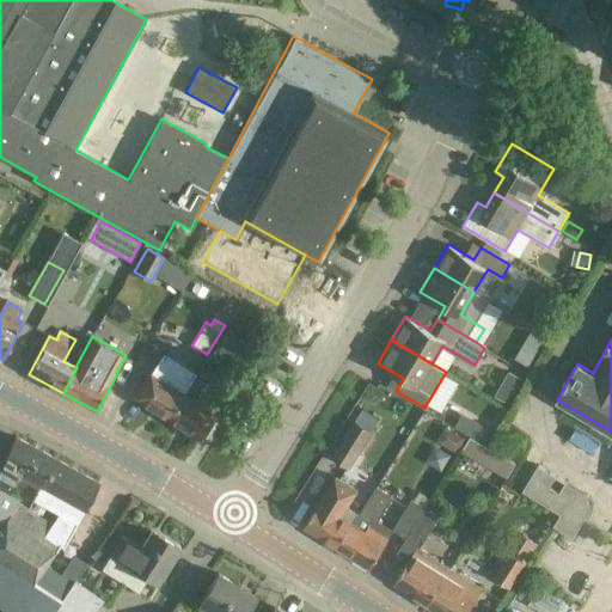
[(134,398),(167,418),(182,393),(170,386),(182,366),(169,357),(164,365),(157,361),(134,398)]
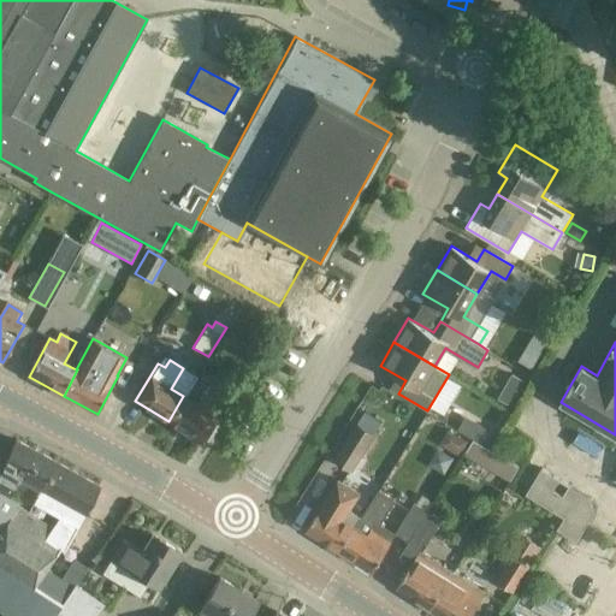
[(183,396),(169,421),(201,442),(224,404),(218,401),(223,392),(208,384),(196,404),(183,396)]
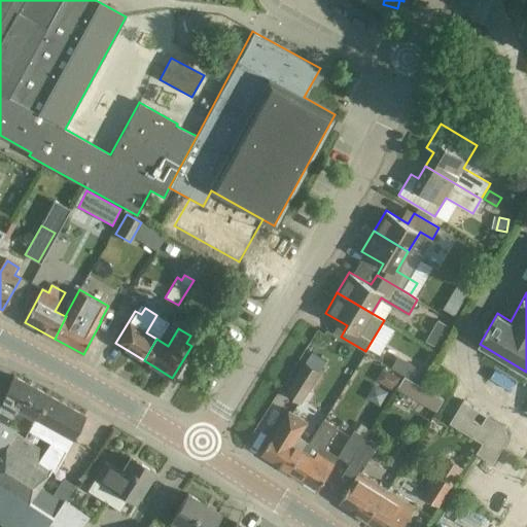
[(302,402),(321,373),(305,362),(286,392),(302,402)]
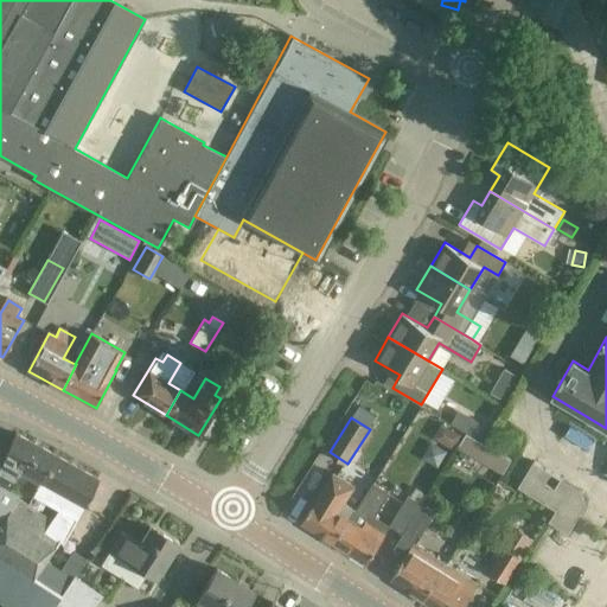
[(473,421),(467,433),(480,440),(487,428),(473,421)]
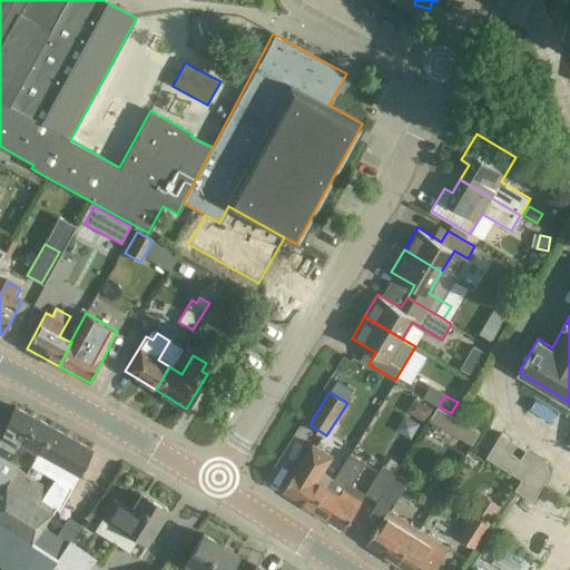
[(414,397),(410,405),(412,414),(425,422),(433,409),(414,397)]
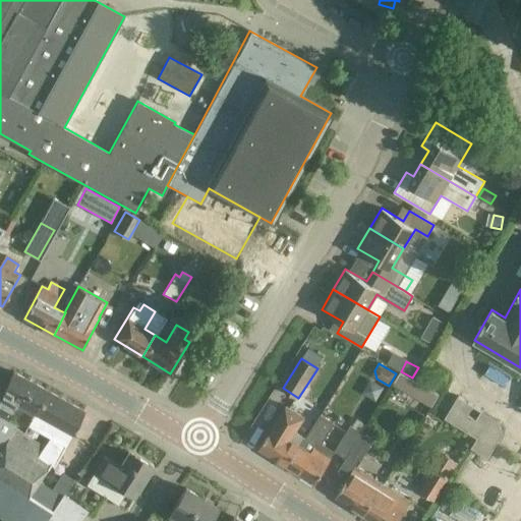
[(4,388),(0,386),(0,418),(14,428),(23,433),(24,432),(15,426),(16,424),(8,419),(12,411),(9,410),(14,402),(35,413),(47,391),(13,372),(4,388)]
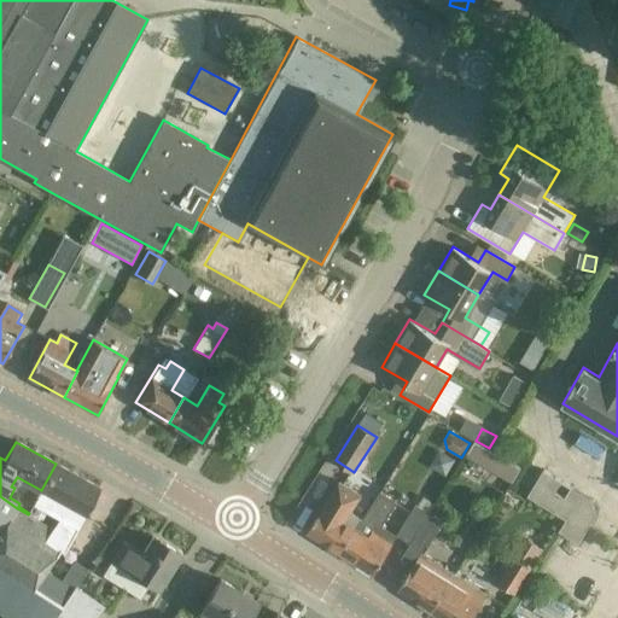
[(41,490),(33,506),(75,530),(99,487),(56,464),(41,490)]
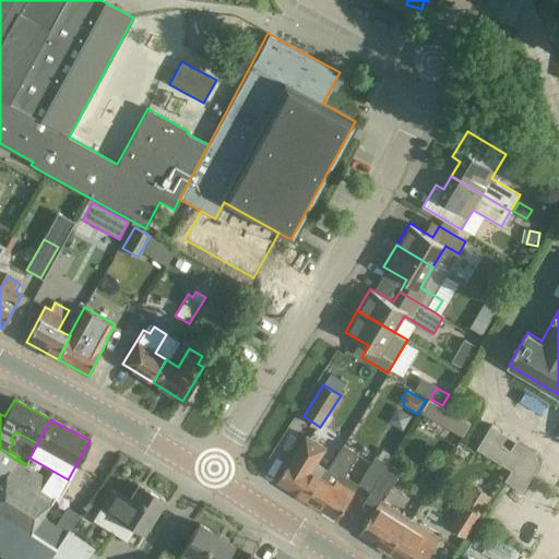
[(524,492),(531,482),(530,480),(538,465),(534,452),(518,442),(518,441),(491,425),(477,449),(511,470),(504,482),(524,492)]
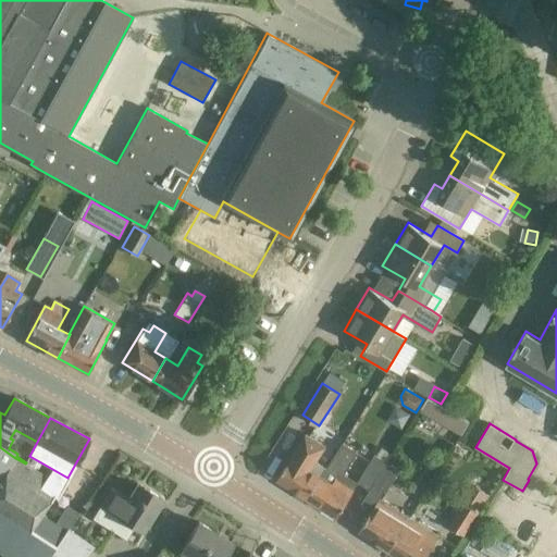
[(324,445),(306,433),(277,479),(307,498),(343,443),(342,443),(321,475),(310,469),(324,445)]
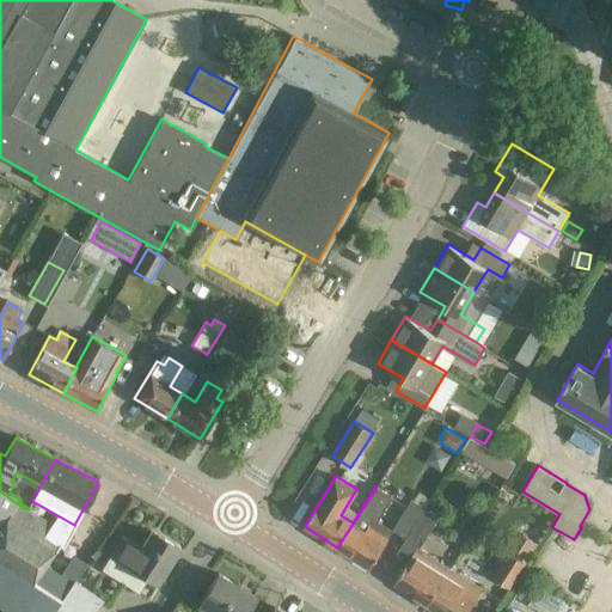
[(377,487),(337,548),(371,568),(393,532),(378,521),(393,497),(377,487)]
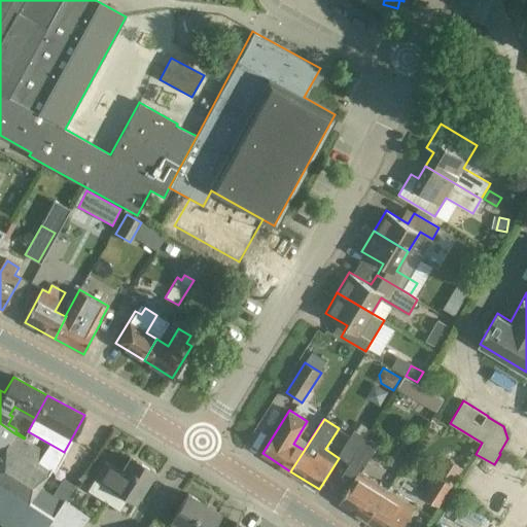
[(0,454),(14,433),(0,423),(0,454)]
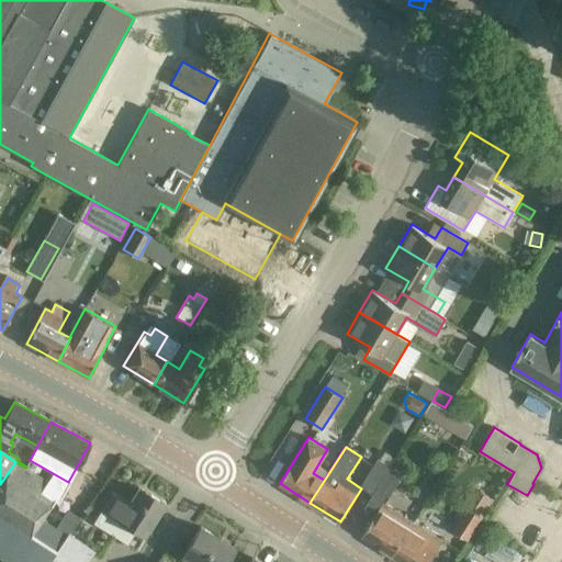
[(386,473),(391,467),(378,458),(373,465),(386,473)]
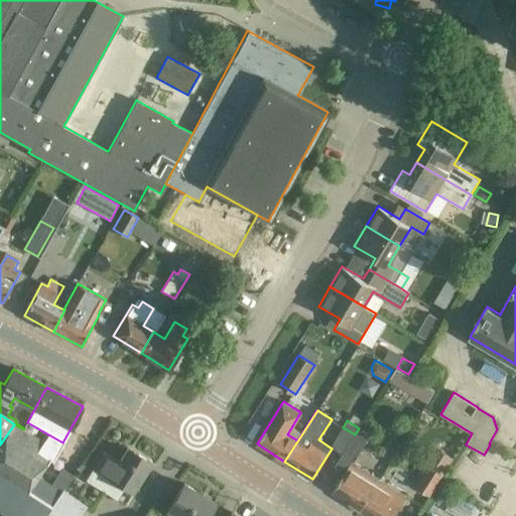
[(0,509),(10,515),(43,515),(50,504),(29,490),(56,448),(24,428),(23,429),(14,424),(0,444),(0,509)]
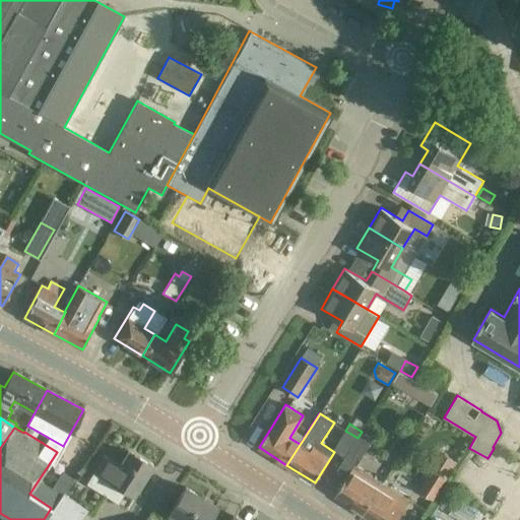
[(358,438),(348,452),(361,460),(374,439),(362,432),(358,438)]
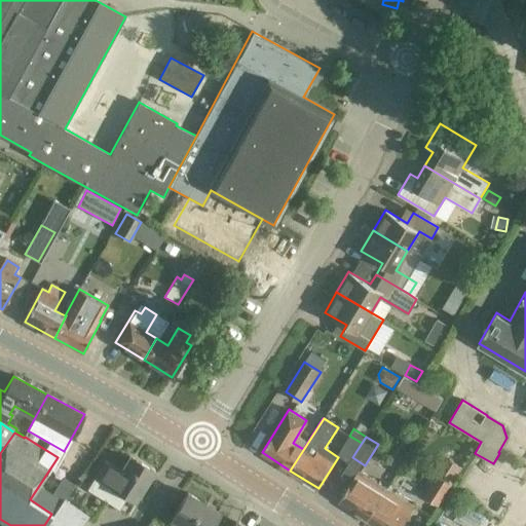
[(105,461),(98,474),(88,487),(117,505),(125,492),(137,499),(154,471),(129,455),(120,471),(105,461)]
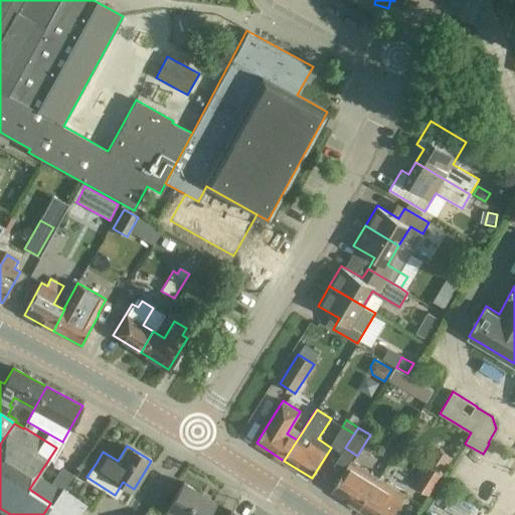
[(414,486),(430,495),(454,458),(439,449),(414,486)]
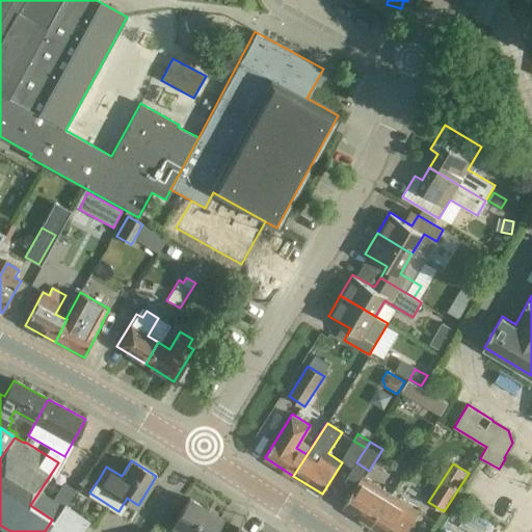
[(372,525),(392,494),(363,475),(343,507),(372,525)]
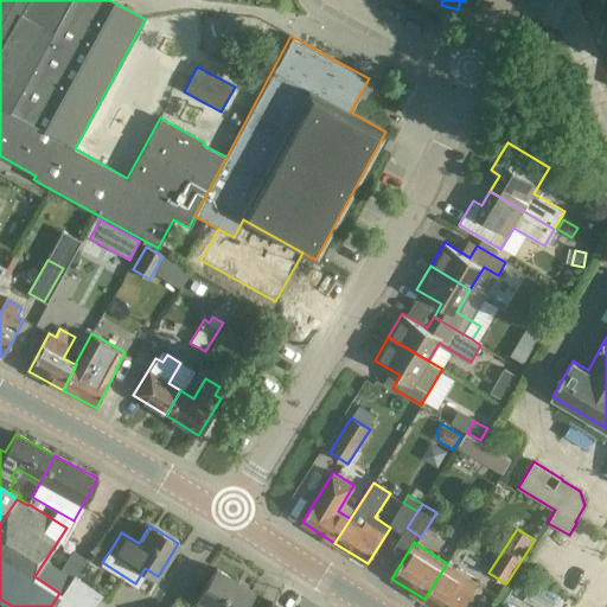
[(447,563),(425,599),(436,606),(464,606),(479,583),(447,563)]
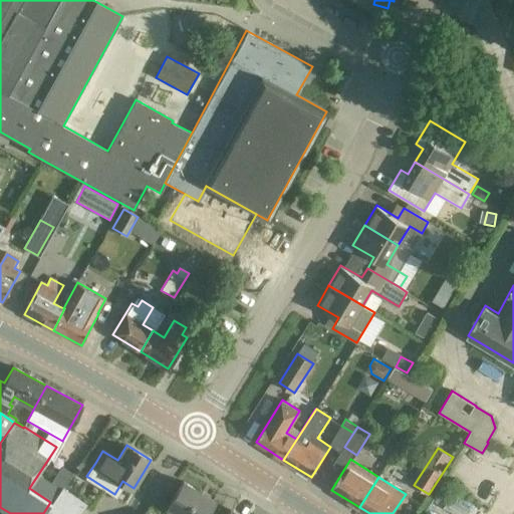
[(208,513),(206,513),(214,500),(184,481),(167,507),(177,513),(208,513)]
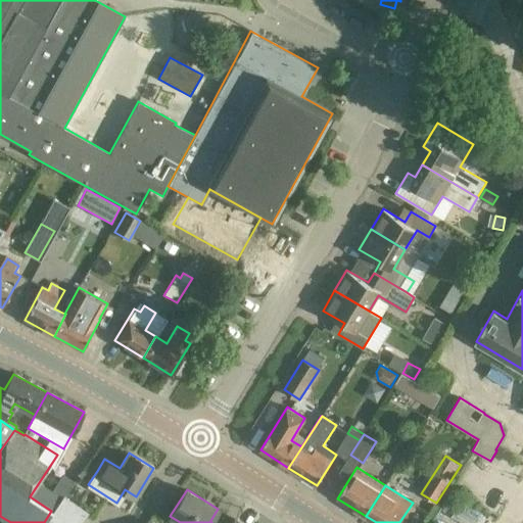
[(51,511),(44,522),(80,522),(87,512),(64,496),(53,513),(51,511)]
